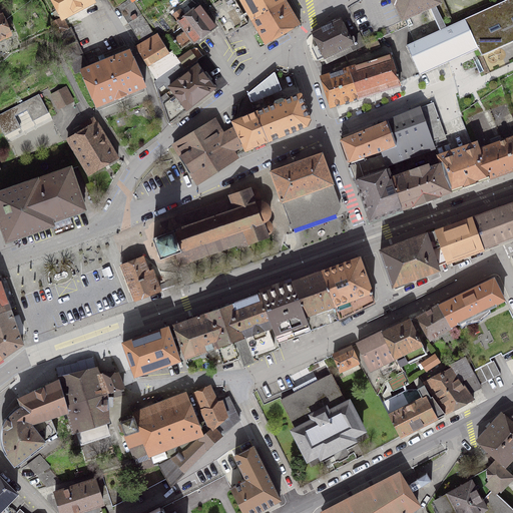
[(51,24),(56,33),(68,28),(63,19),(94,2),(92,0),(50,0),(61,19),(51,24)]
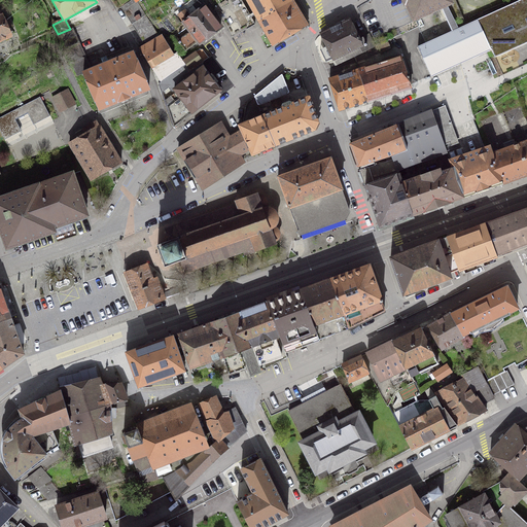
[(232,38),(255,25),(241,0),(224,0),(214,6),(232,38)]
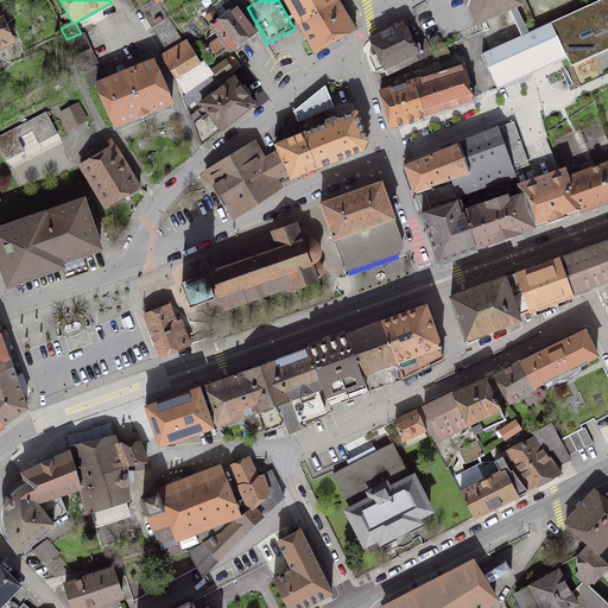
[(284,0),(297,21),(331,0),(284,0)]
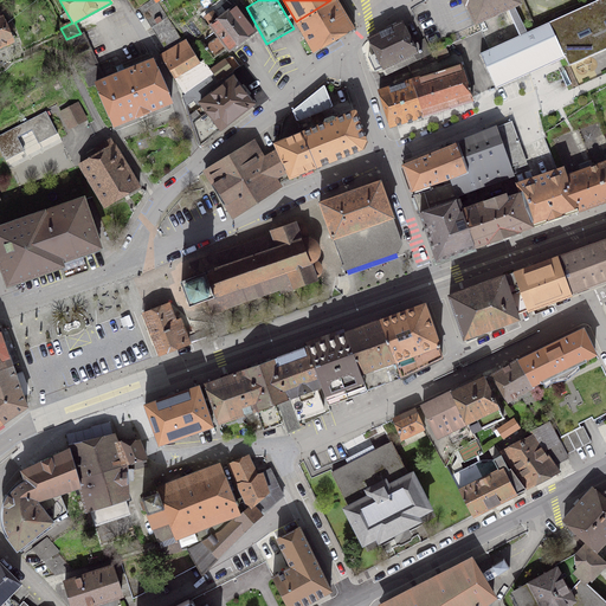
[(336,0),(330,0),(296,21),(314,53),(354,30),(336,0)]
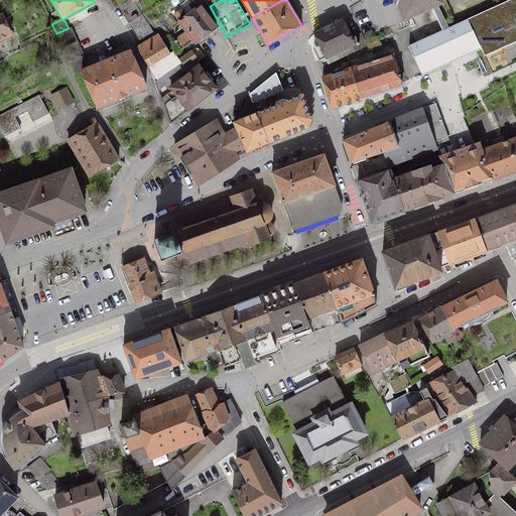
[(441,3),(439,0),(395,0),(397,4),(398,3),(405,19),(431,7),(435,16),(441,14),(437,5),(441,3)]
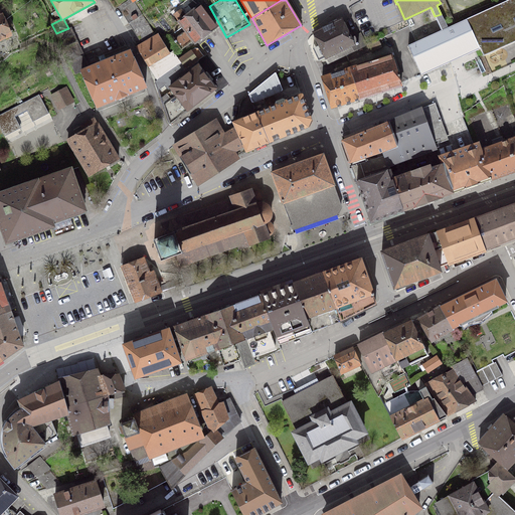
[(483,56),(514,40),(514,0),(507,0),(467,19),(480,48),(483,56)]
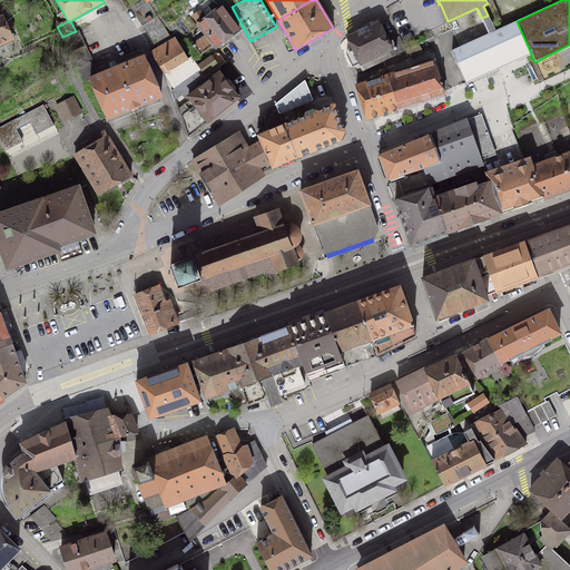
[(148,1),(133,11),(143,26),(157,16),(148,1)]
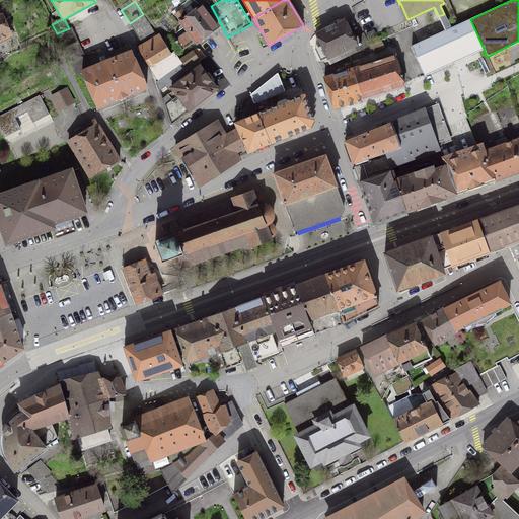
[(182,9),(175,14),(188,30),(180,35),(174,40),(181,50),(195,40),(197,43),(217,27),(198,1),(192,6),(196,11),(188,16),(182,9)]
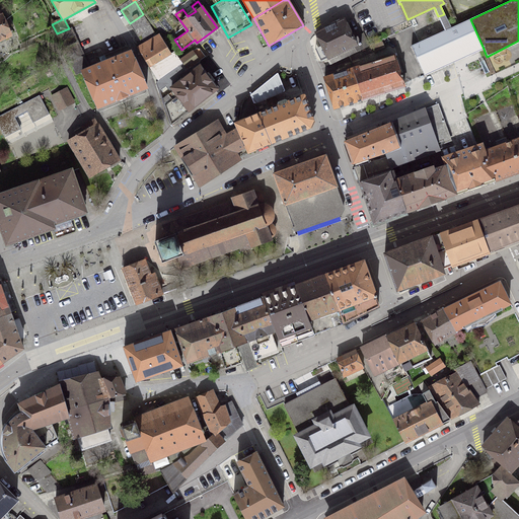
[(3,19),(0,12),(0,11),(0,40),(10,36),(6,26),(10,25),(7,17),(3,19)]
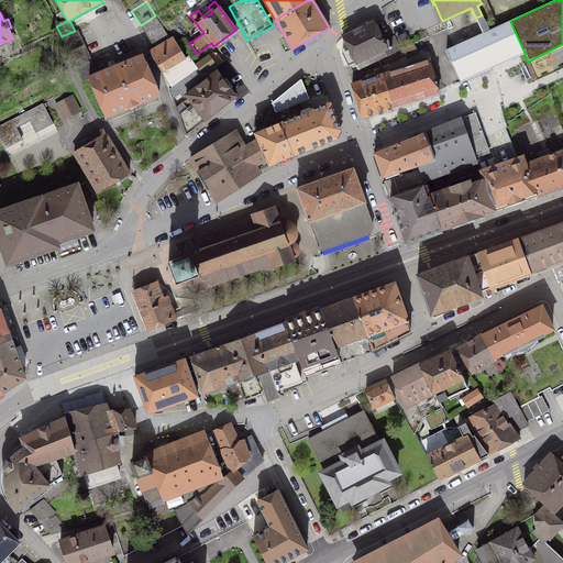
[(141,25),(155,48),(170,39),(155,15),(141,25)]
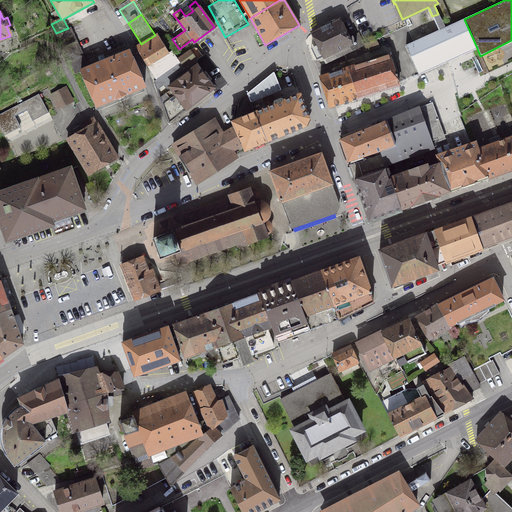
[(464,19),(445,28),(438,14),(432,16),(439,30),(406,45),(419,75),(477,48),(464,19)]
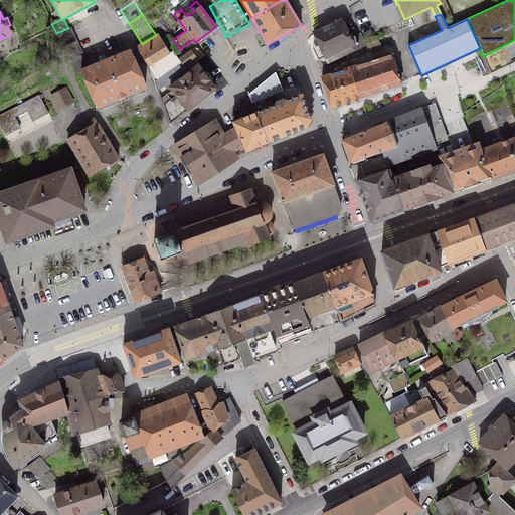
[(342,19),(313,32),(328,63),(367,45),(361,34),(351,39),(342,19)]
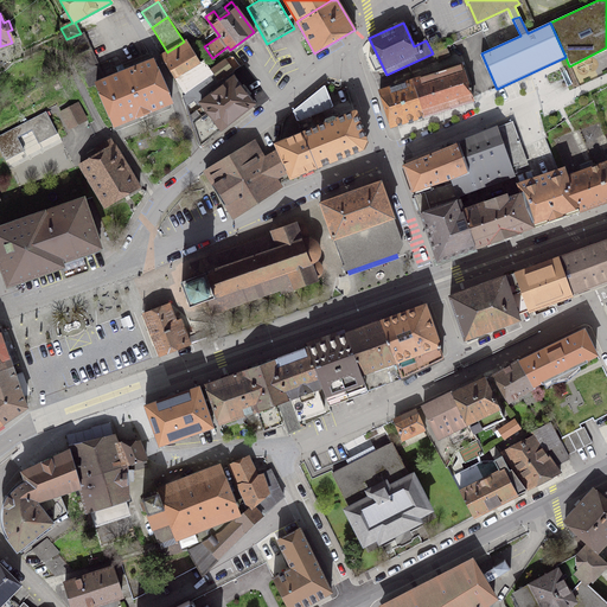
[(89,88),(96,84),(106,80),(84,32),(66,40),(89,88)]
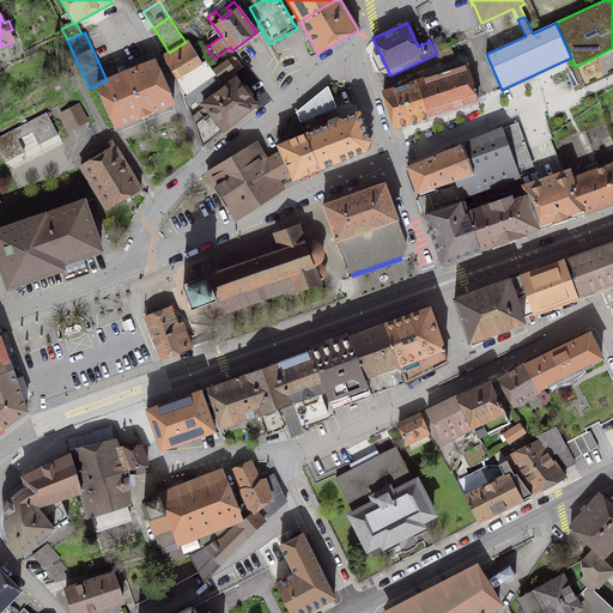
[(216,76),(213,71),(205,61),(201,64),(193,49),(192,50),(187,42),(169,53),(162,56),(175,79),(180,77),(189,93),(206,82),(216,76)]
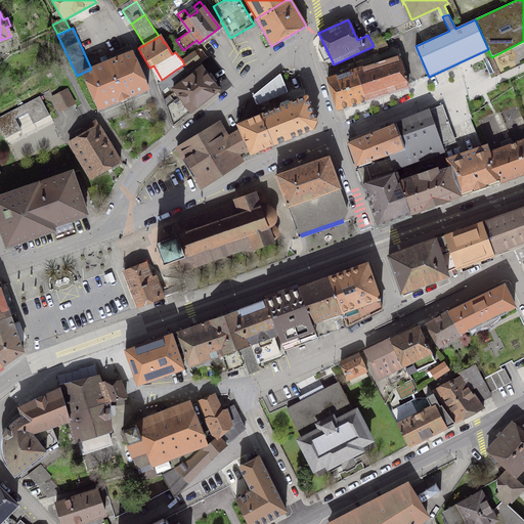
[(202,49),(199,49),(182,60),(184,64),(194,57),(200,63),(208,57),(202,49)]
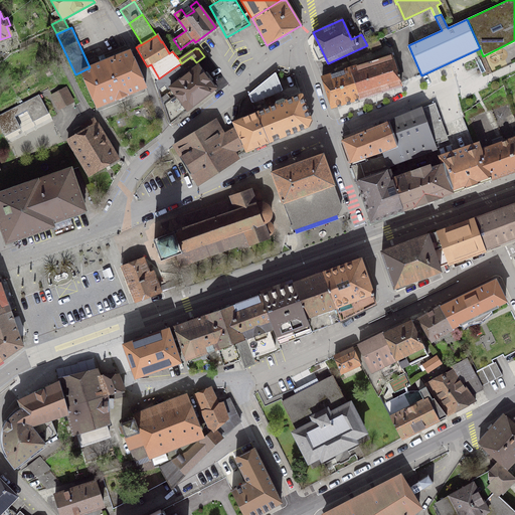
[(98,108),(146,88),(130,51),(90,67),(81,71),(98,108)]
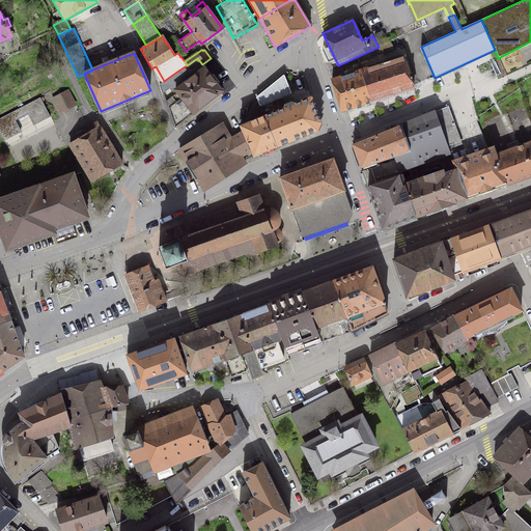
[(414,87),(403,57),(360,71),(370,102),(414,87)]
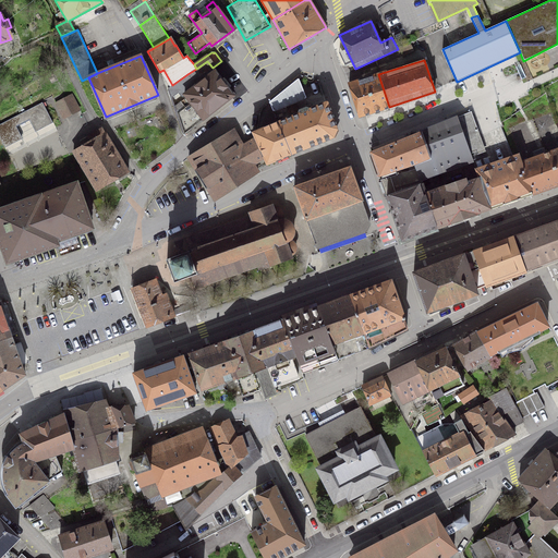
[(174,107),(183,134),(233,96),(215,71),(196,85),(187,74),(172,85),(169,88),(171,96),(179,91),(183,97),(185,96),(186,98),(174,107)]
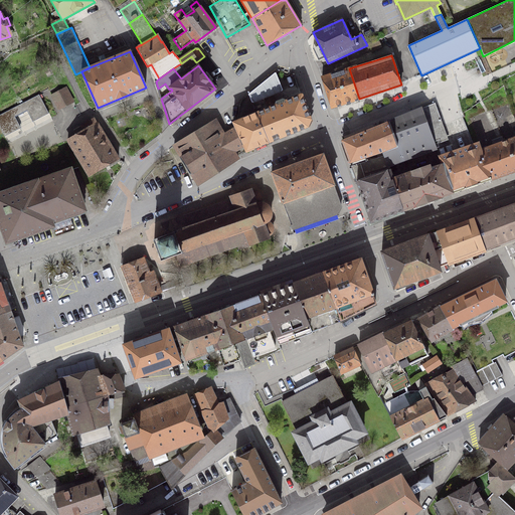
[(359,99),(349,68),(322,77),(332,108),(359,99)]
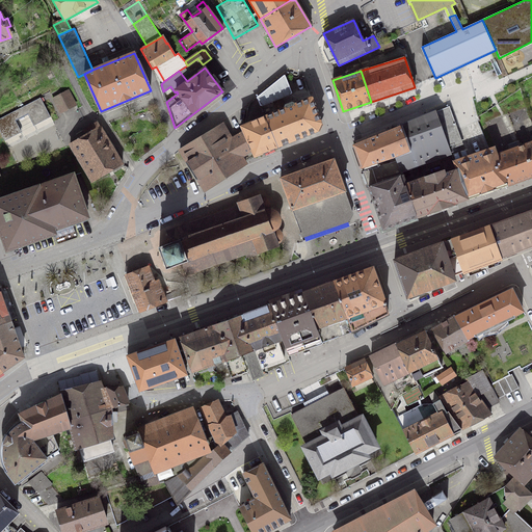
[(292,94),(284,75),(257,97),(261,106),(292,94)]
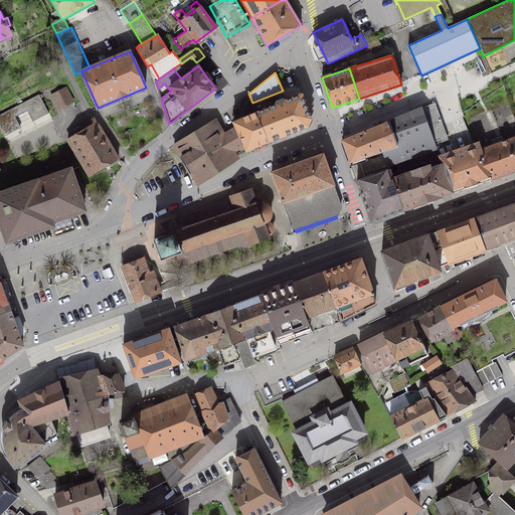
[(58,109),(72,101),(65,88),(51,95),(58,109)]
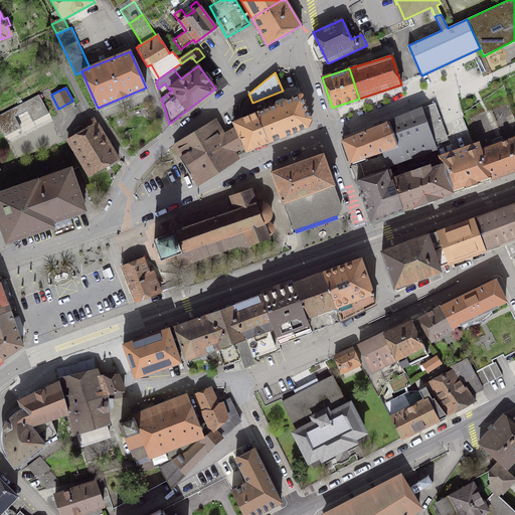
[(0,114),(0,127),(4,136),(20,127),(14,116),(26,110),(32,121),(48,113),(38,94),(0,114)]
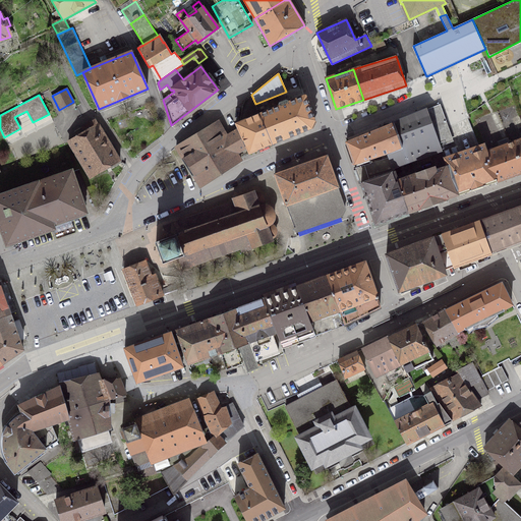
[(280,106),(259,114),(272,143),(311,128),(314,121),(304,97),(288,103),(286,101),(280,104),(280,106)]
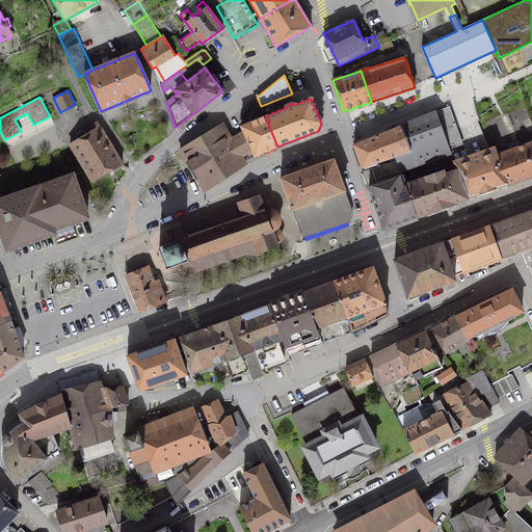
[(454,121),(449,107),(447,107),(401,126),(411,152),(395,157),(396,161),(402,178),(419,173),(417,165),(451,153),(448,147),(461,141),(456,128),(443,133),(441,126),(454,121)]
